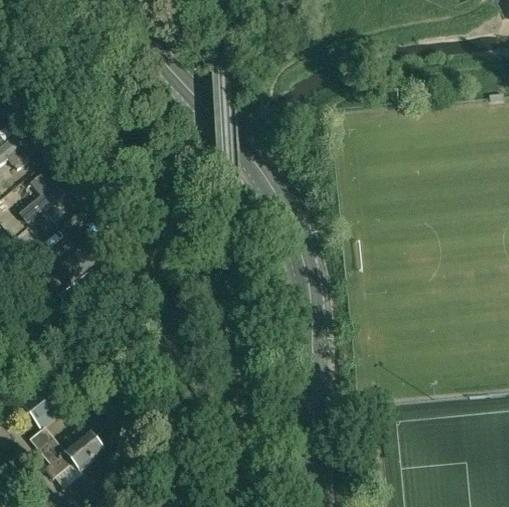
[(0,81),(6,89),(12,84),(1,70),(0,69),(0,81)]
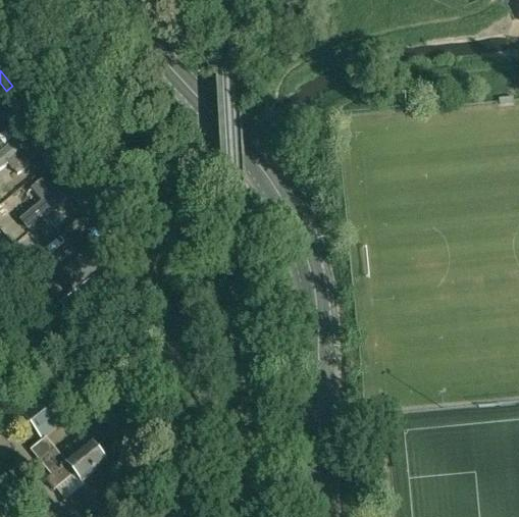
[(28,104),(13,86),(3,94),(8,99),(17,111),(28,104)]
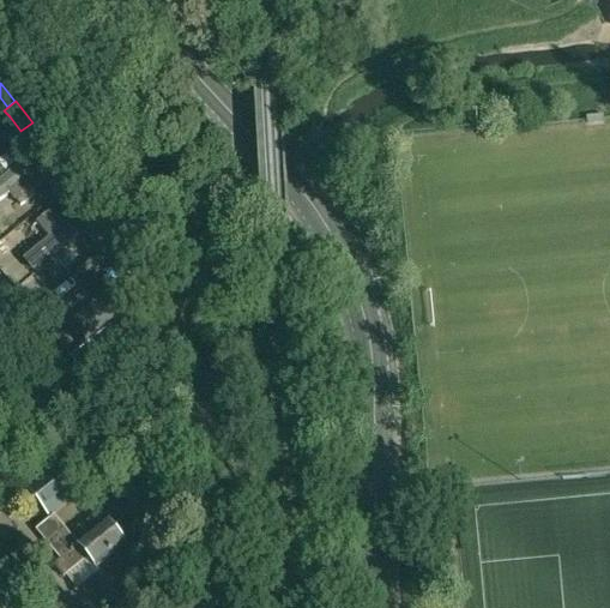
[(32,122),(20,131),(34,146),(38,152),(49,143),(32,122)]
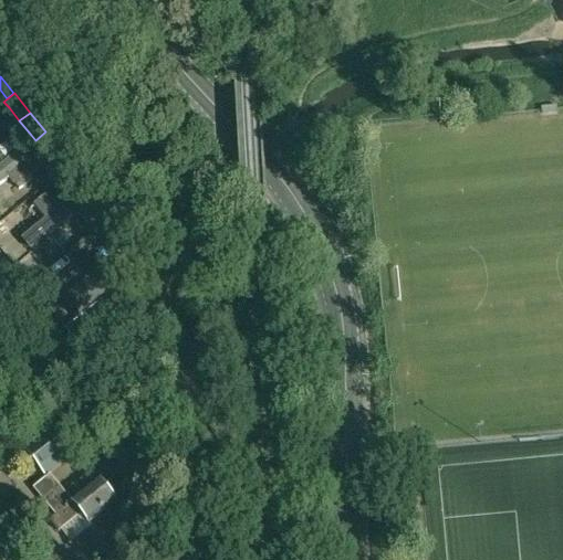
[(95,214),(105,207),(90,187),(80,194),(86,203),(95,214)]
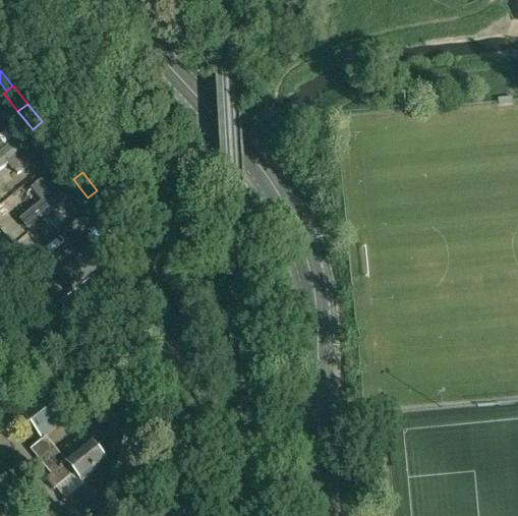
[(97,190),(88,197),(93,205),(102,216),(111,208),(97,190)]
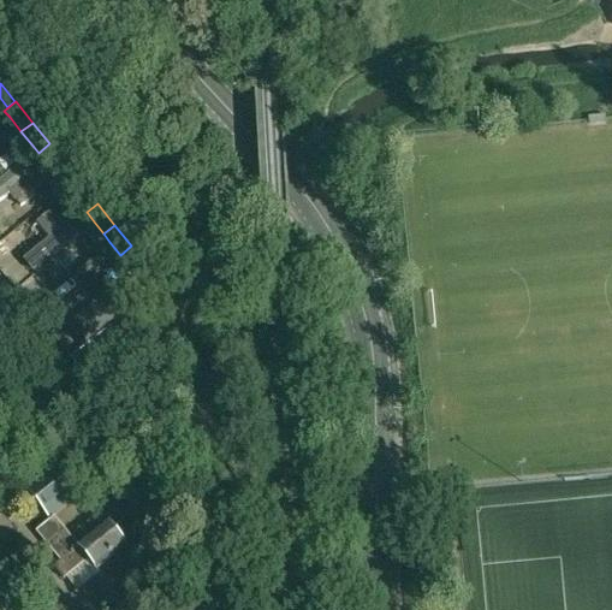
[(75,330),(81,337),(142,288),(129,272),(111,286),(99,271),(82,284),(94,300),(76,314),(75,314),(67,320),(67,323),(72,330),(75,330)]
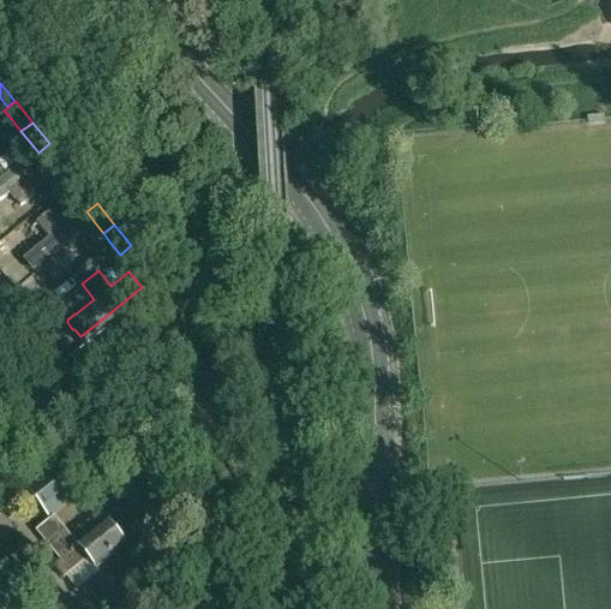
[(117,332),(107,321),(94,332),(85,338),(95,348),(117,332)]
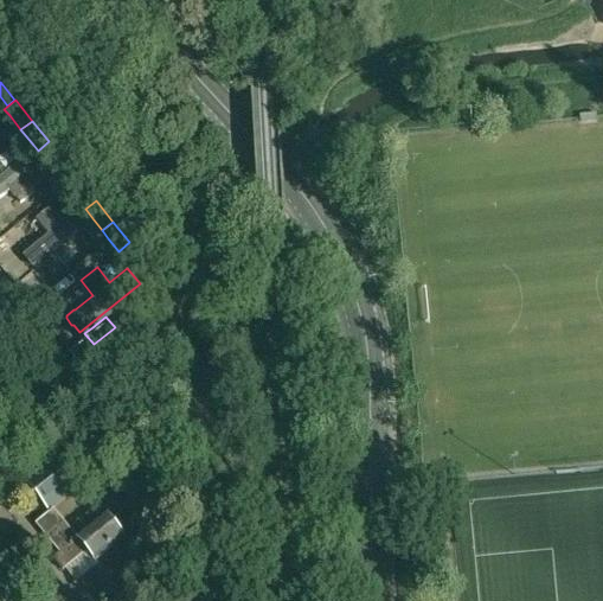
[(95,345),(104,357),(127,339),(116,326),(95,345)]
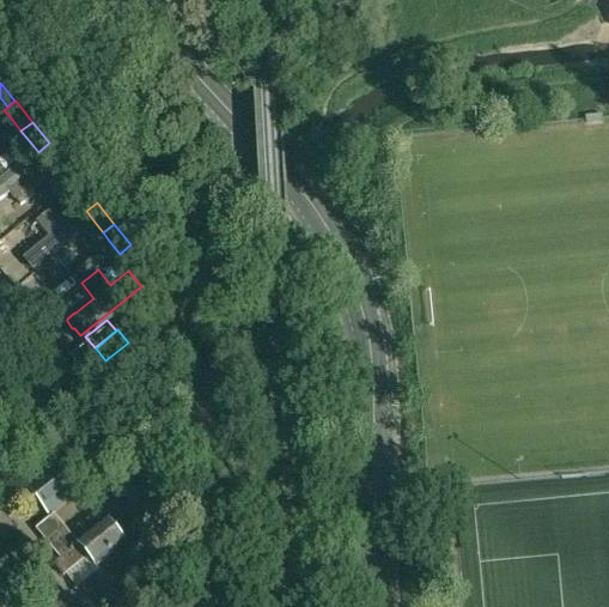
[(43,505),(71,483),(54,462),(26,485),(43,505)]
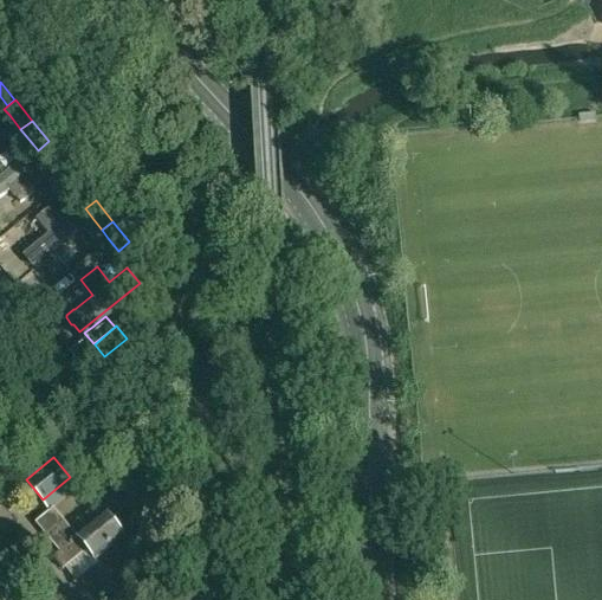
[(57,549),(56,550),(51,554),(62,566),(85,546),(92,555),(121,533),(118,530),(120,527),(115,521),(111,521),(103,511),(76,534),(63,518),(44,533),(57,549)]
